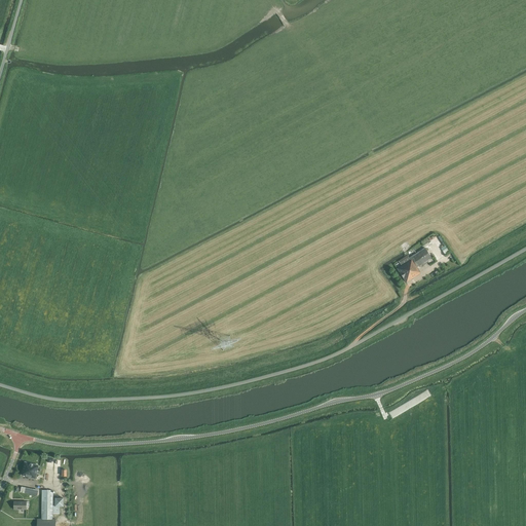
[(402,266),(397,269),(407,283),(421,273),(417,267),(419,265),(419,266),(423,263),(423,264),(427,261),(431,258),(425,249),(413,256),(414,258),(412,259),(410,260),(408,255),(399,261),(402,266)]
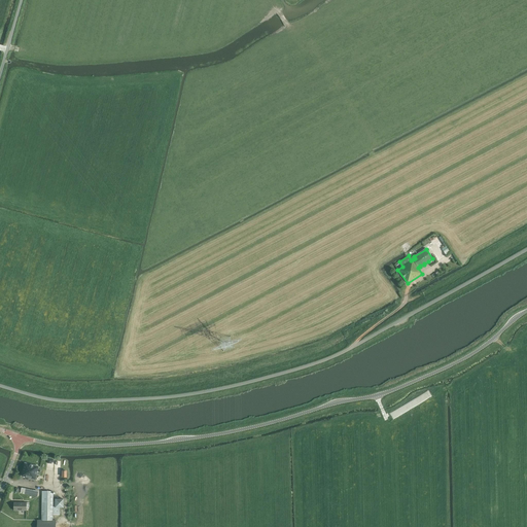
[(22,478),(35,481),(38,468),(26,464),(22,478)]
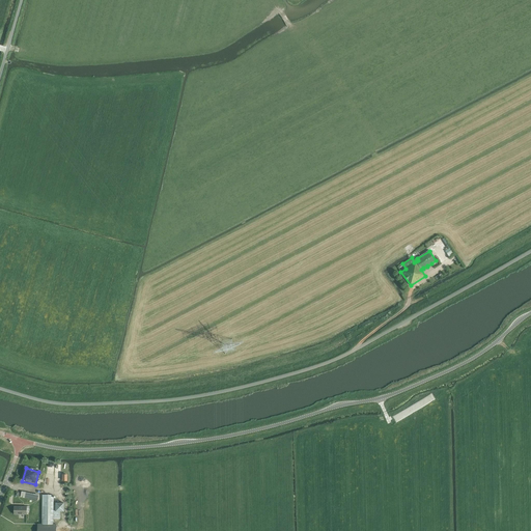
[(38,499),(38,496),(36,495),(37,494),(22,492),(21,497),(35,500),(36,499),(38,499)]
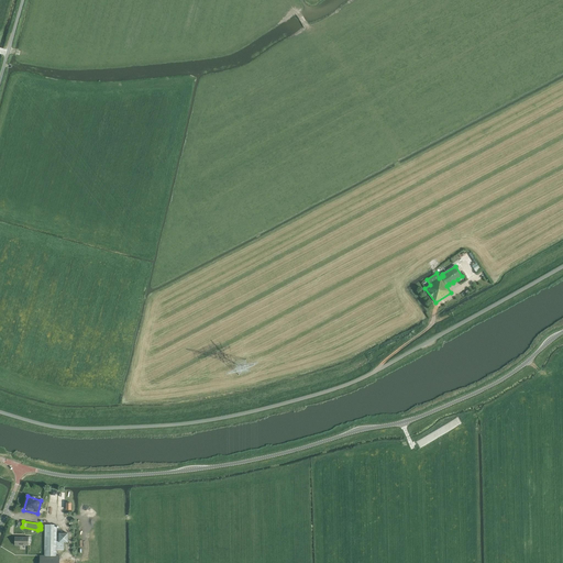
[(45,525),(45,555),(57,555),(57,550),(64,550),(64,543),(58,543),(58,541),(56,541),(57,526),(45,525)]
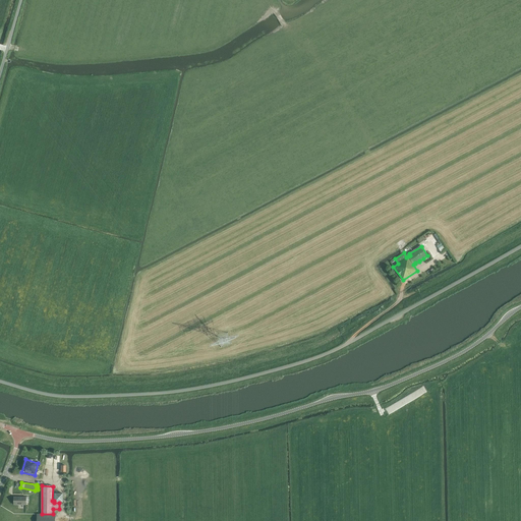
[(63,494),(55,494),(55,502),(63,502),(63,494)]
